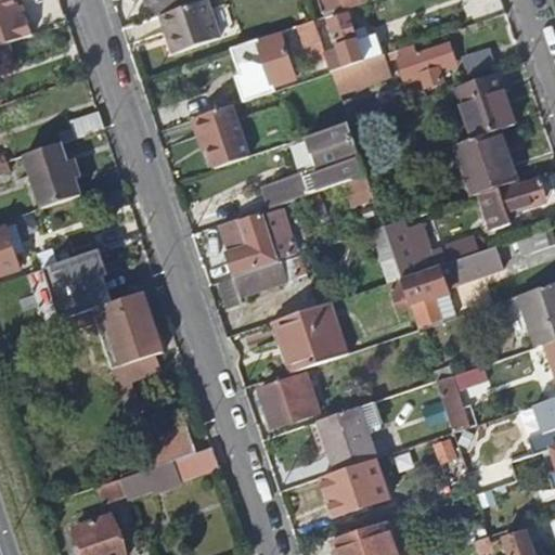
[(0,0),(0,47),(11,43),(33,36),(26,15),(22,17),(18,5),(15,0),(0,0)]
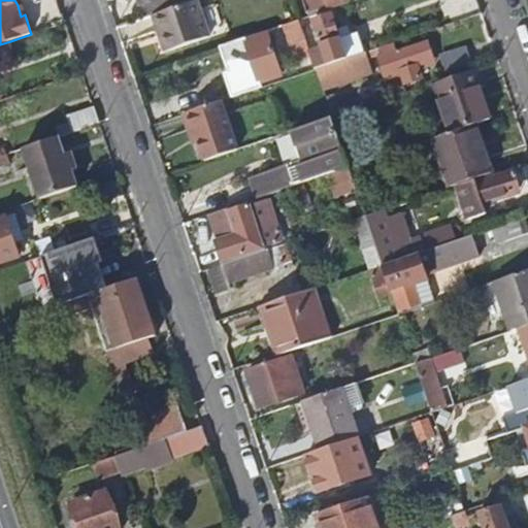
[(302,0),(307,14),(328,7),(328,9),(349,2),(348,0),(302,0)]
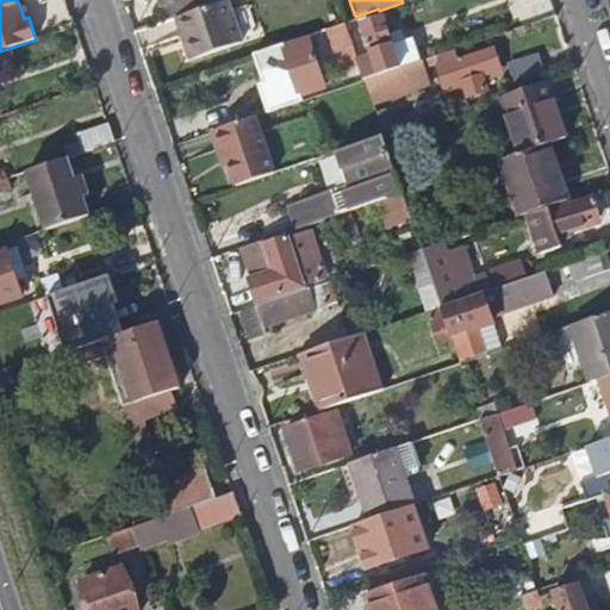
[(176,19),(191,63),(243,45),(228,1),(176,19)]
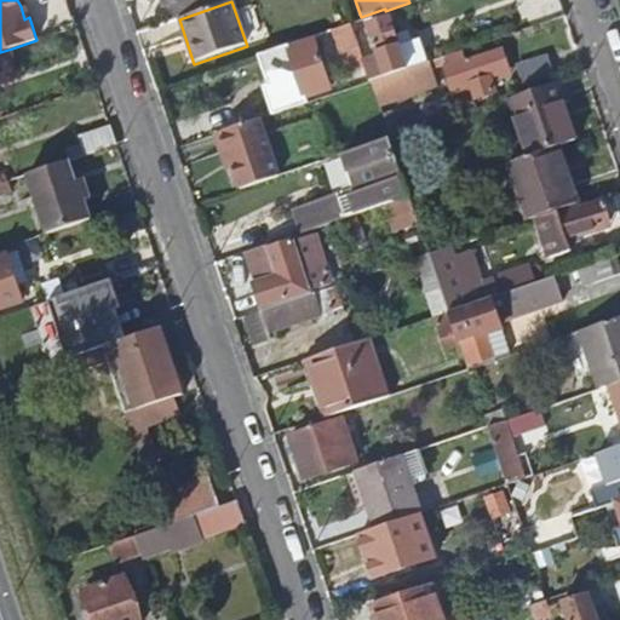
[(369,26),(382,61),(366,67),(372,81),(384,78),(411,69),(430,62),(422,39),(402,46),(391,17),(369,26)]
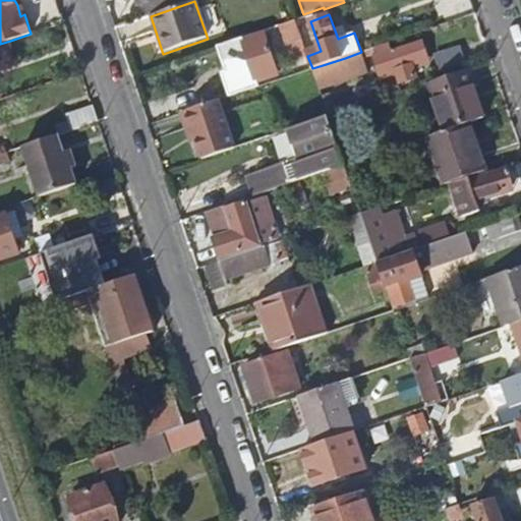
[(281,25),(288,46),(293,44),(302,41),(296,20),(281,25)]
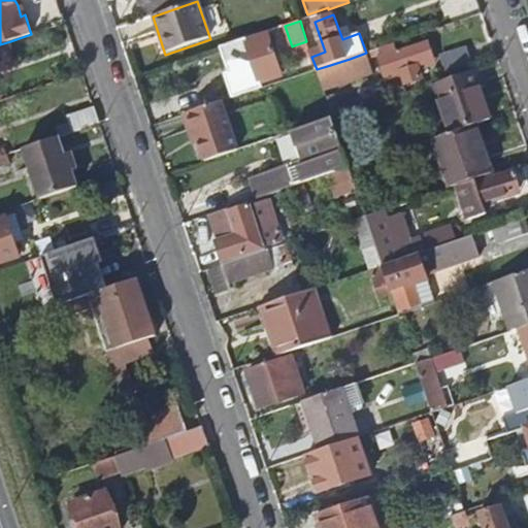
[(222,47),(228,68),(233,66),(235,71),(225,74),(232,93),(261,84),(283,76),(268,34),(248,41),(246,39),(222,47)]
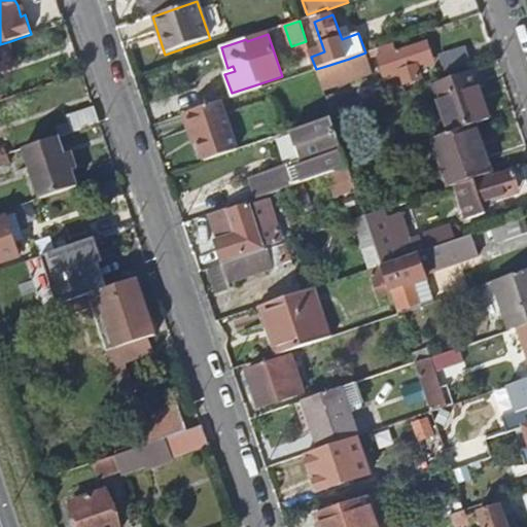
[(0,44),(0,51),(13,47),(10,41),(0,44)]
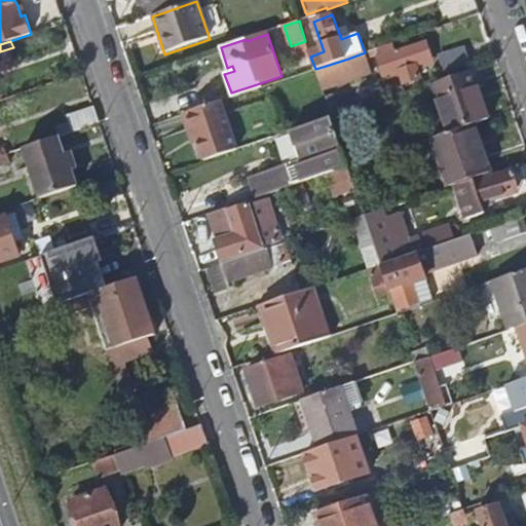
[(296,44),(300,58),(310,54),(305,41),(296,44)]
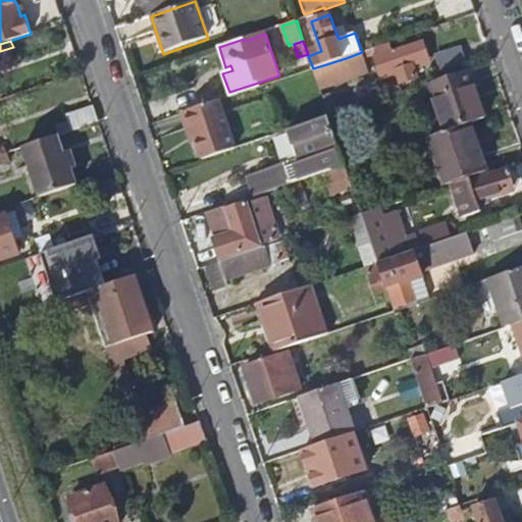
[(424,42),(395,52),(392,43),(376,48),(379,58),(377,58),(383,74),(401,68),(405,82),(419,76),(415,64),(430,59),(424,42)]
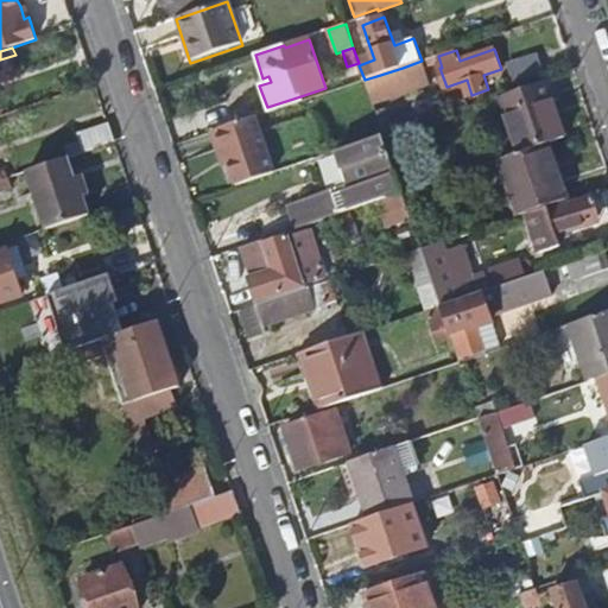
[(513,78),(545,74),(542,54),(510,58),(513,78)]
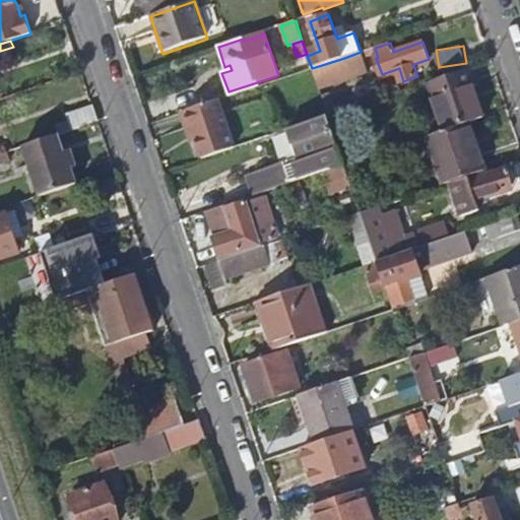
[(322,65),(329,84),(369,71),(362,52),(361,52),(344,58),(322,65)]
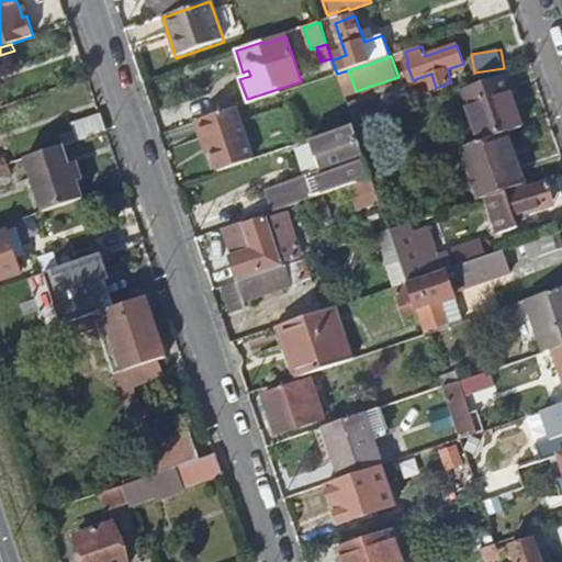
[(460,90),(479,143),(506,133),(521,127),(510,93),(516,92),(510,74),(460,90)]
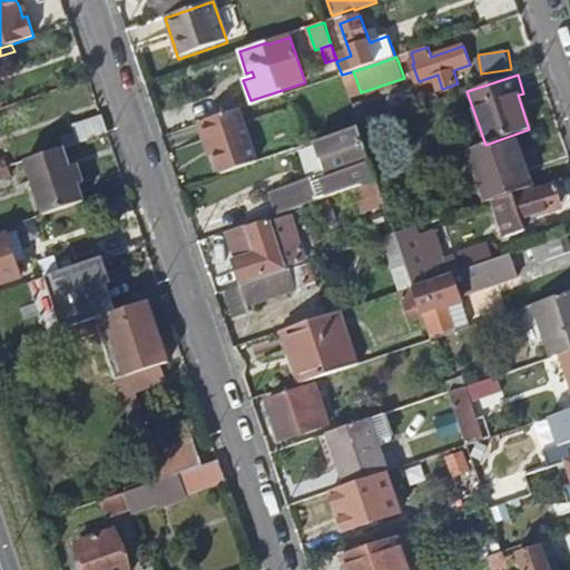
[(282,90),(251,100),(252,106),(284,95),(282,90)]
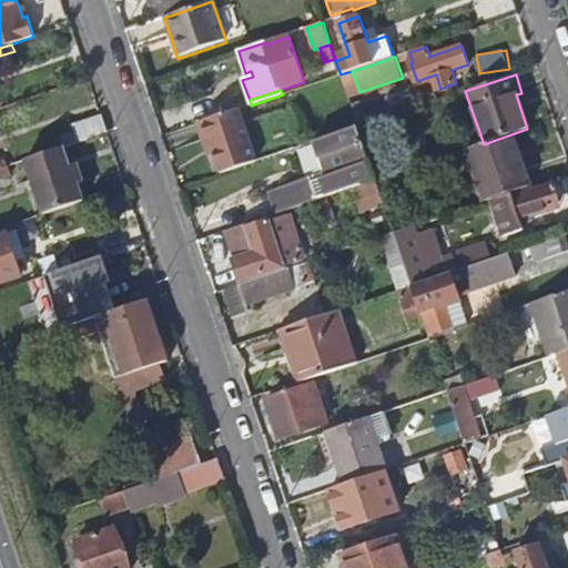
[(199,123),(208,151),(213,148),(222,174),(259,162),(241,109),(199,123)]
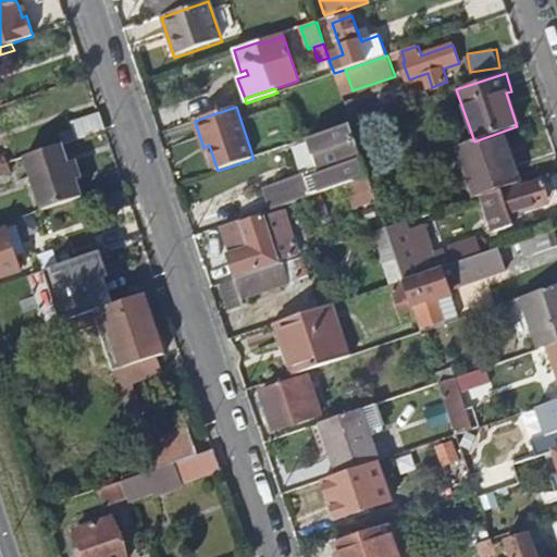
[(71,123),(74,131),(60,135),(64,145),(70,143),(106,130),(99,112),(71,123)]
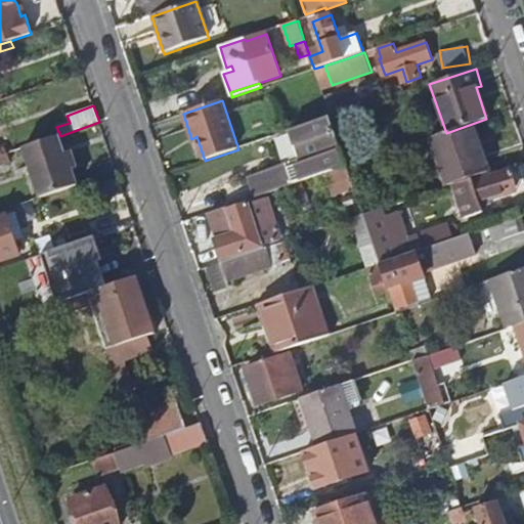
[(331,118),(292,131),(301,159),(267,170),(253,175),(260,195),(275,190),(347,167),(331,118)]
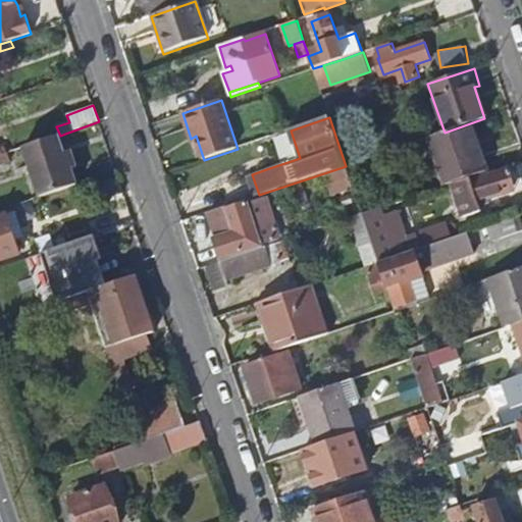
[(429,137),(447,186),(486,172),(470,123),(445,133),(429,137)]
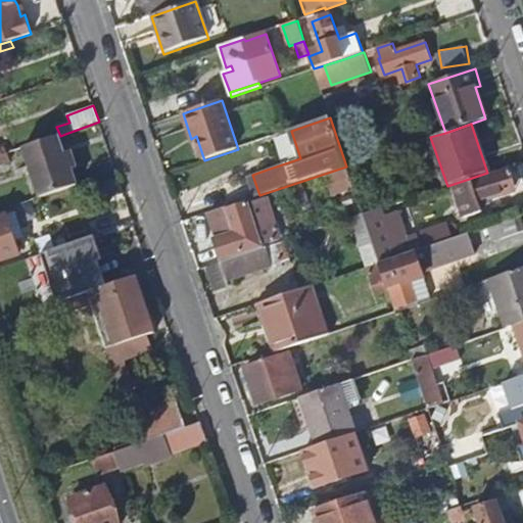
[(30,146),(47,195),(82,183),(76,167),(82,163),(77,148),(70,150),(65,134),(60,136),(30,146)]
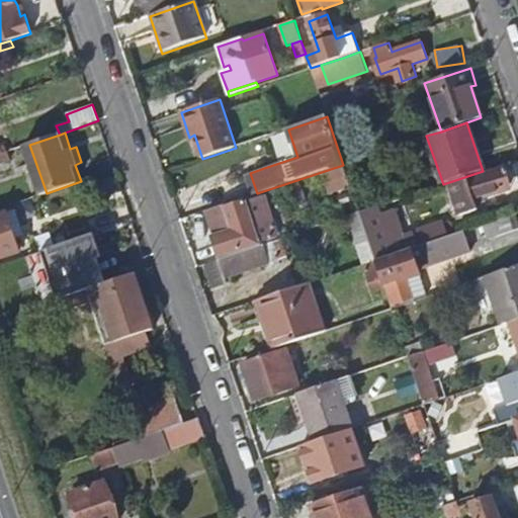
[(0,155),(8,152),(4,138),(0,139),(0,155)]
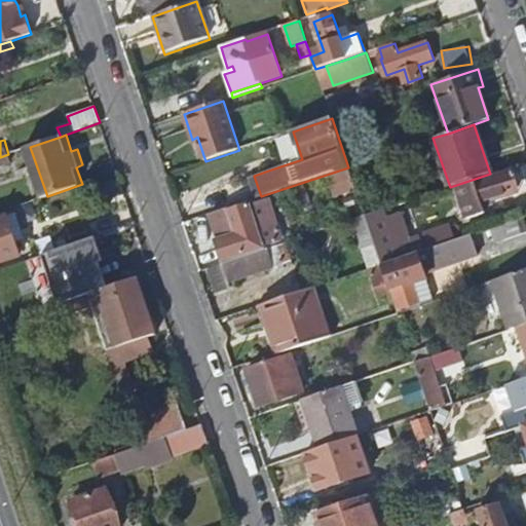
[(513,171),(476,182),(475,181),(455,187),(466,220),(485,214),(481,198),(483,198),(485,203),(505,197),(504,192),(518,187),(513,171)]
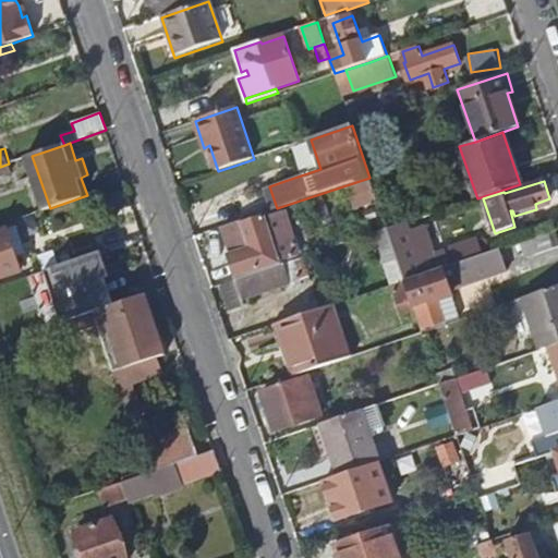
[(280,262),(265,216),(243,223),(244,225),(226,230),(233,254),(229,255),(235,276),(280,262)]
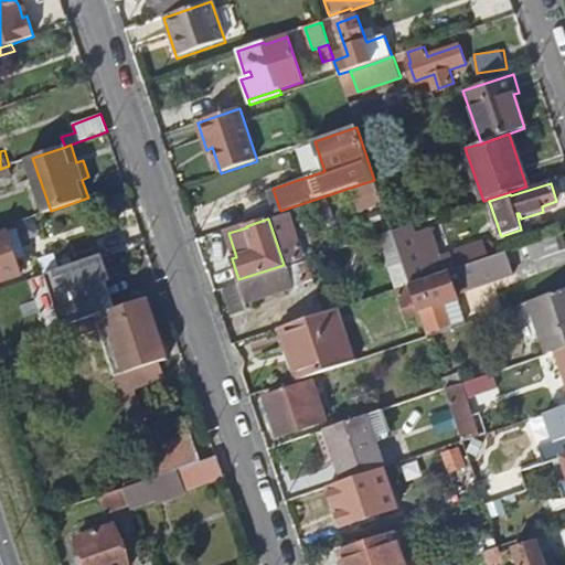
[(0,236),(0,284),(22,277),(9,234),(0,236)]
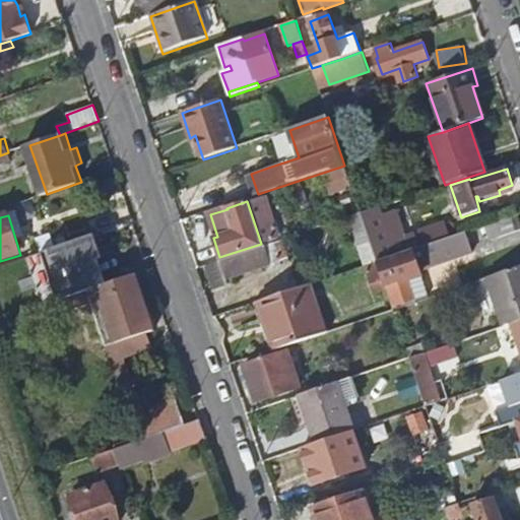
[(486,224),(490,236),(491,240),(519,230),(515,215),(486,224)]
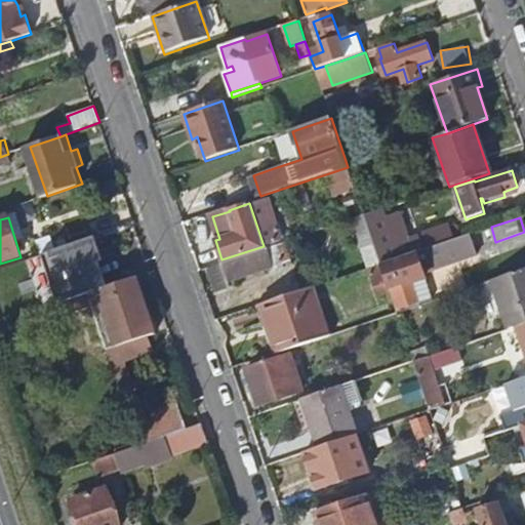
[(422,250),(444,242),(439,227),(417,234),(422,250)]
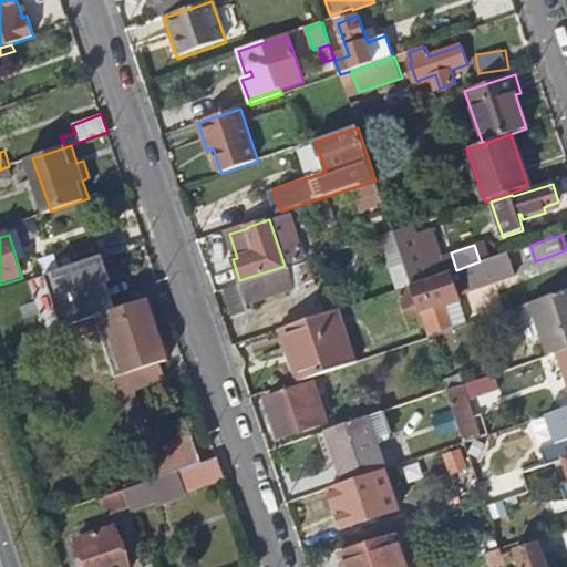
[(517,249),(522,261),(534,257),(531,245),(517,249)]
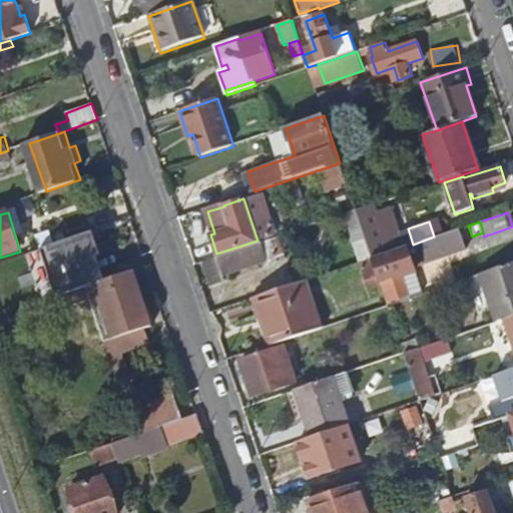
[(413,244),(372,259),(387,305),(421,294),(412,268),(415,267),(412,260),(420,257),(423,264),(467,248),(460,228),(434,236),(413,244)]
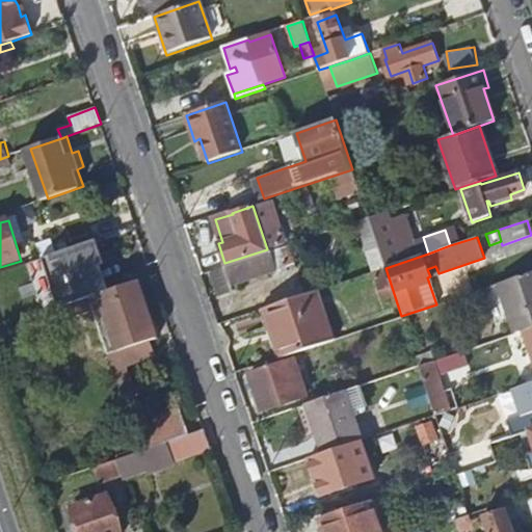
[(64,308),(88,298),(100,295),(109,291),(100,266),(95,267),(86,244),(43,260),(60,309),(64,308)]
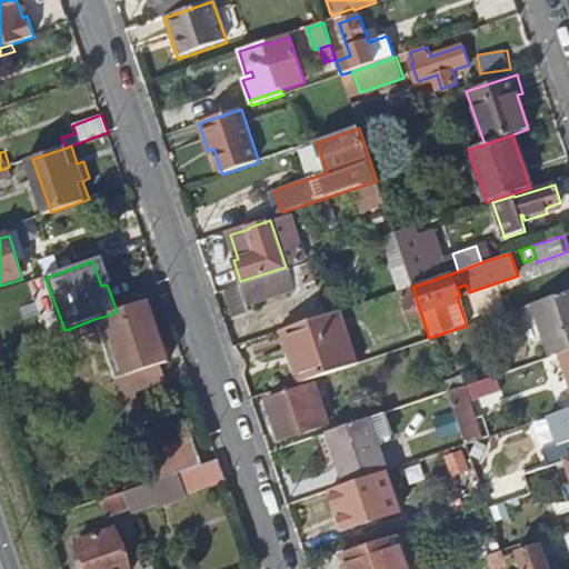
[(309,262),(226,290),(235,316),(250,311),(248,306),(307,286),(303,273),(312,270),(309,262)]
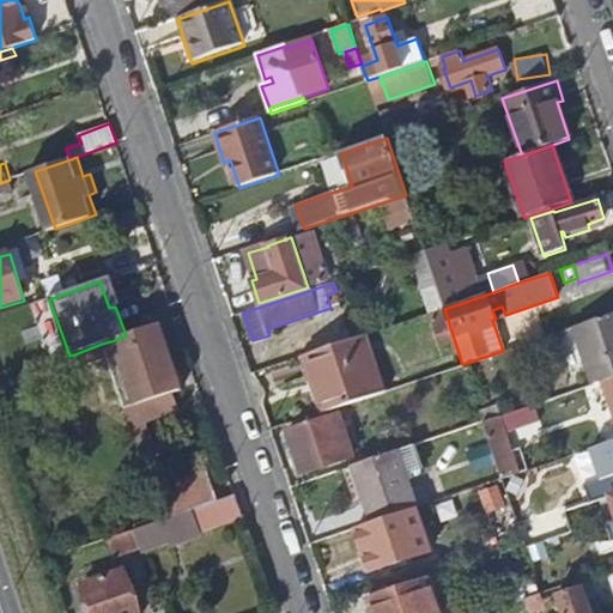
[(422,287),(430,314),(444,309),(436,283),(422,287)]
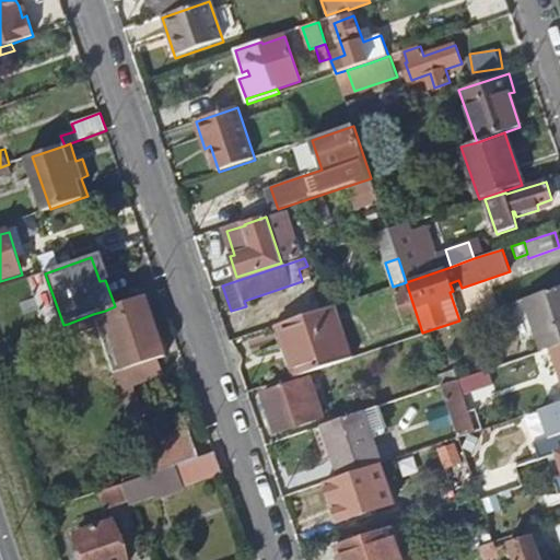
[(450,283),(453,291),(462,288),(458,280),(450,283)]
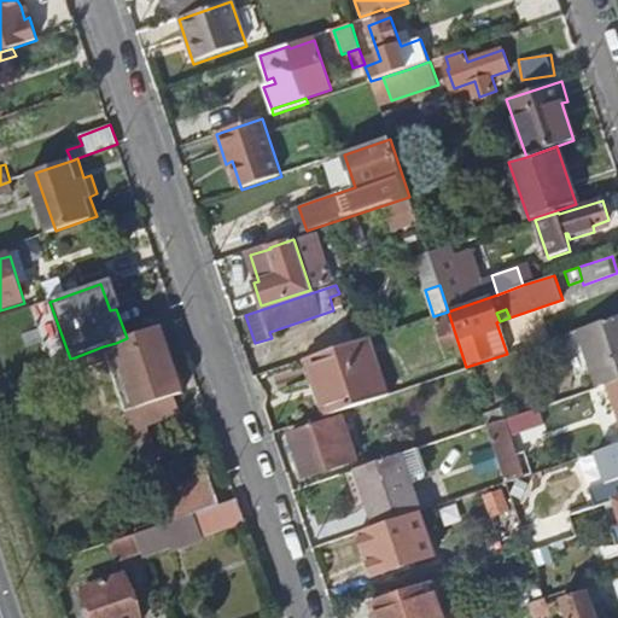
[(617,315),(578,330),(598,388),(608,384),(617,380),(617,315)]
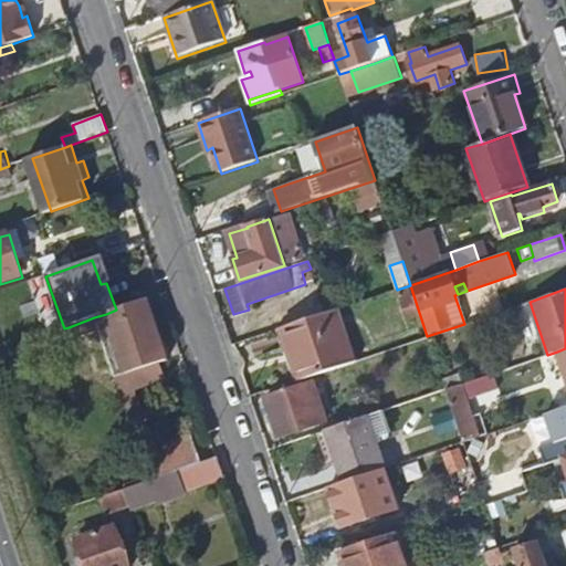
[(106,314),(122,359),(112,364),(130,421),(144,417),(133,388),(164,378),(158,363),(168,359),(147,300),(116,310),(106,314)]
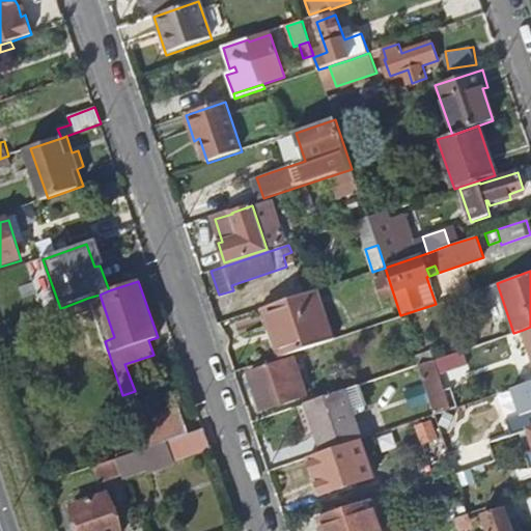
[(269,306),(280,338),(277,339),(283,355),(333,338),(316,290),(269,306)]
